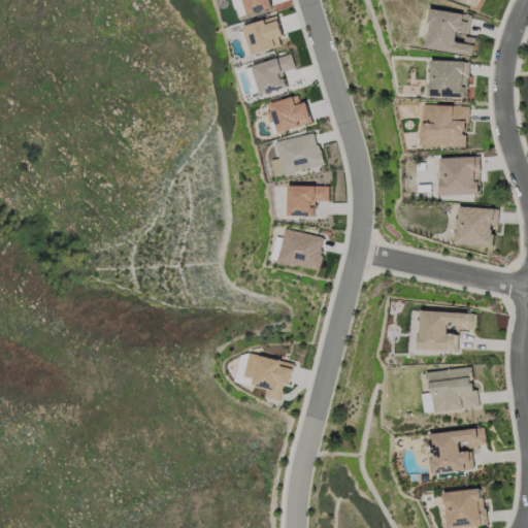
[(231,0),(237,17),(246,13),(241,0),(231,0)]
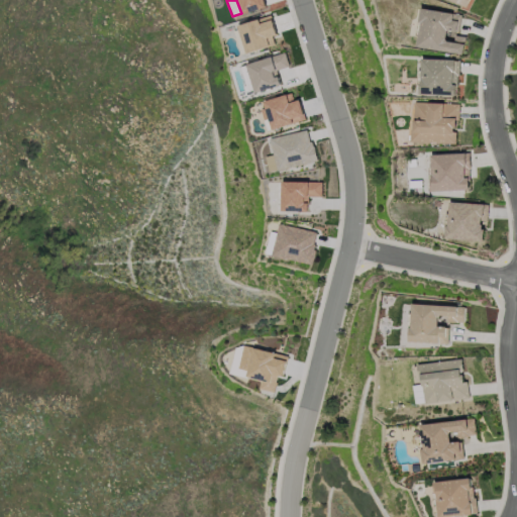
[(241,13),(237,0),(264,0),(266,7),(241,13)]
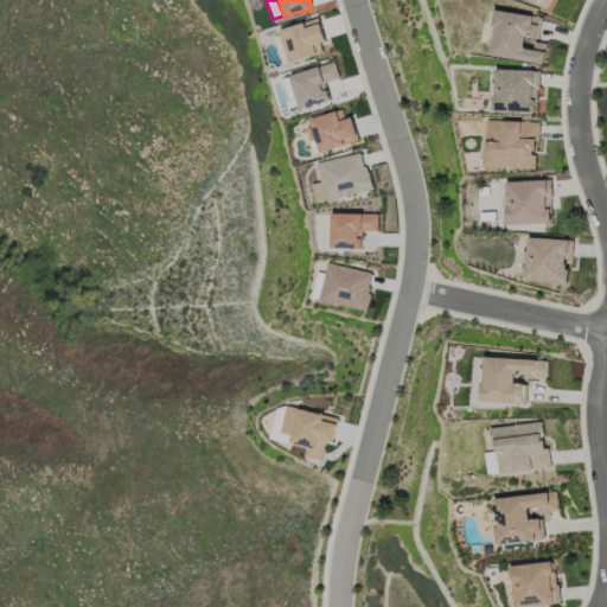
[(537,39),(530,38),(529,48),(547,50),(544,63),(489,55),(494,10),(541,16),(537,39)]
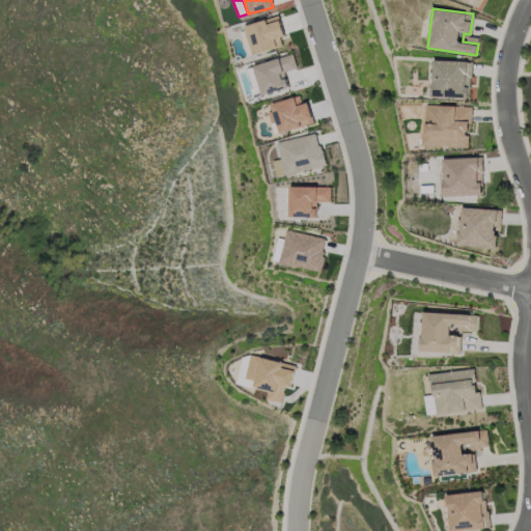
[(286,46),(253,55),(245,27),(278,17),(286,46)]
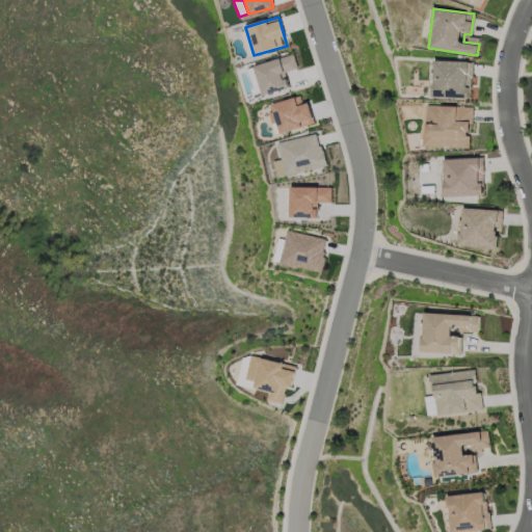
[(254,64),(294,54),(298,70),(286,73),(289,87),(262,95),(254,64)]
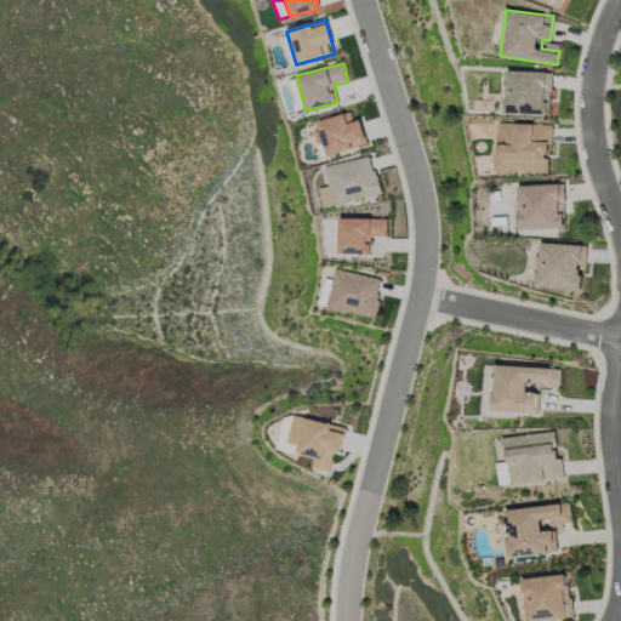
[(552,114),(503,113),(505,69),(552,70),(552,114)]
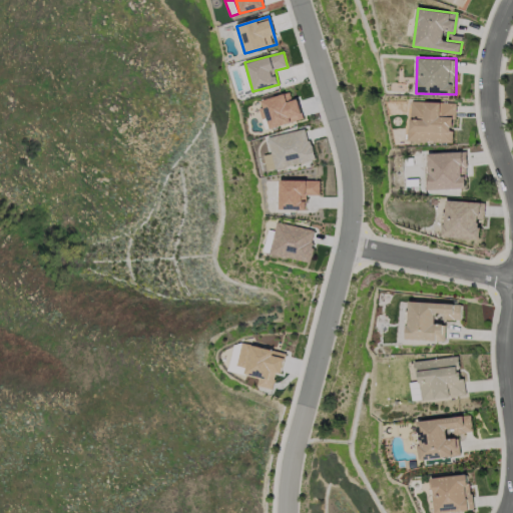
[(268,129),(259,101),(294,89),(303,117),(268,129)]
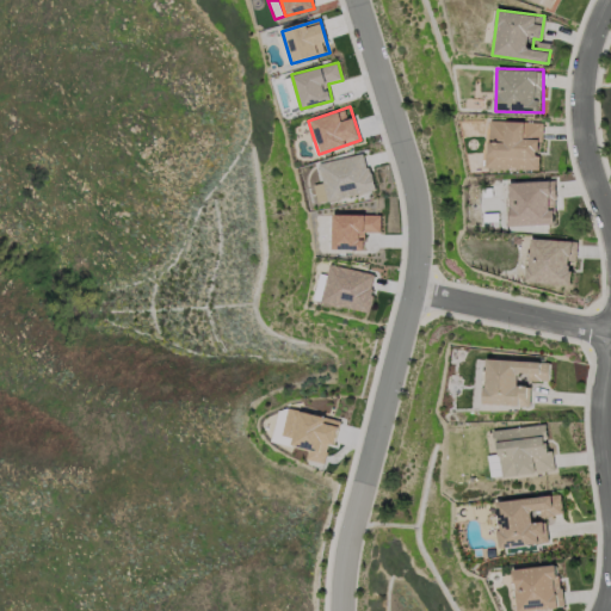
[(543,122),(541,170),(486,167),(488,119),(543,122)]
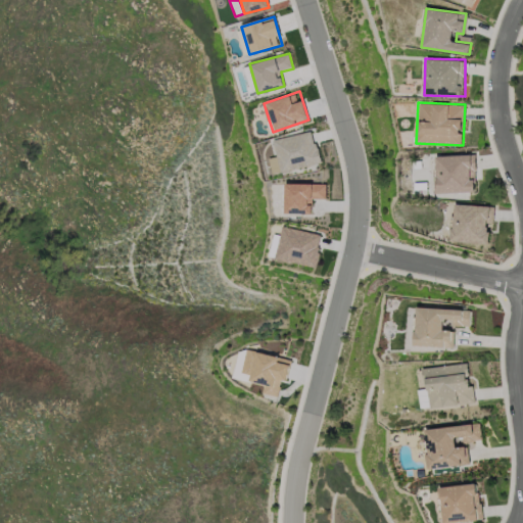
[(278,171),(272,139),(315,132),(320,163),(278,171)]
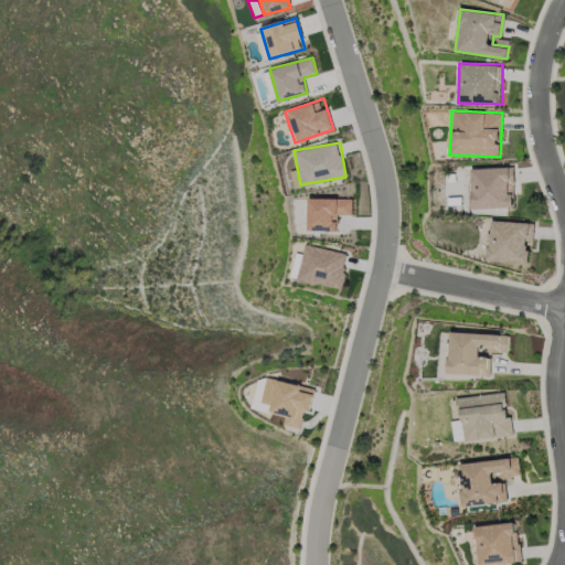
[(514,208),(471,209),(470,167),(514,167),(514,208)]
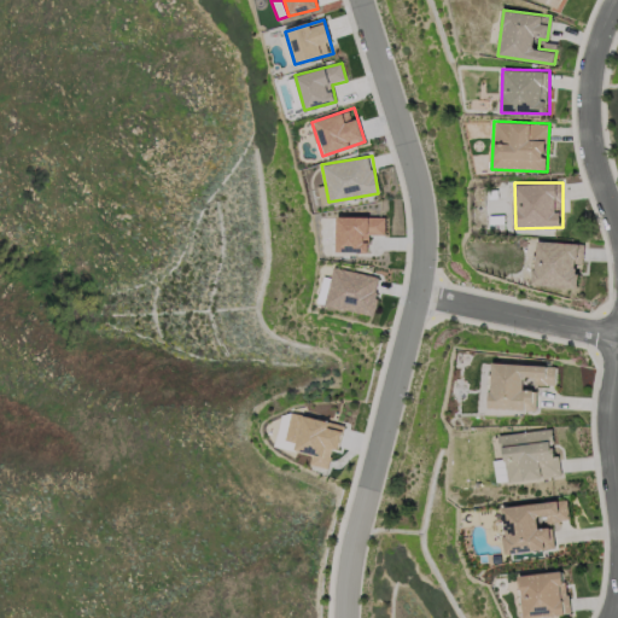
[(490,228),(489,217),(502,216),(503,227),(490,228)]
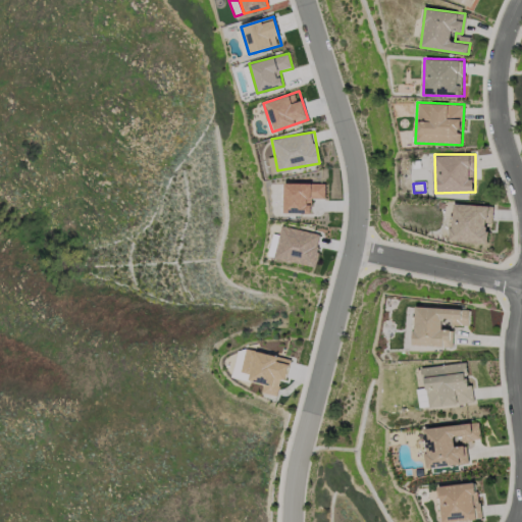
[(324,184),(324,198),(310,198),(310,211),(285,211),(285,184),(324,184)]
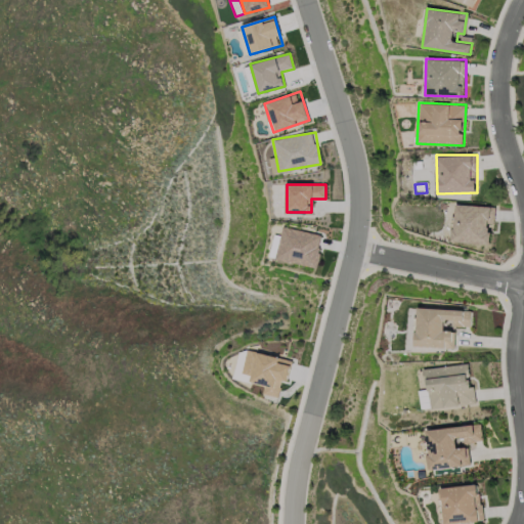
[(494,207),(492,244),(452,241),(454,204),(494,207)]
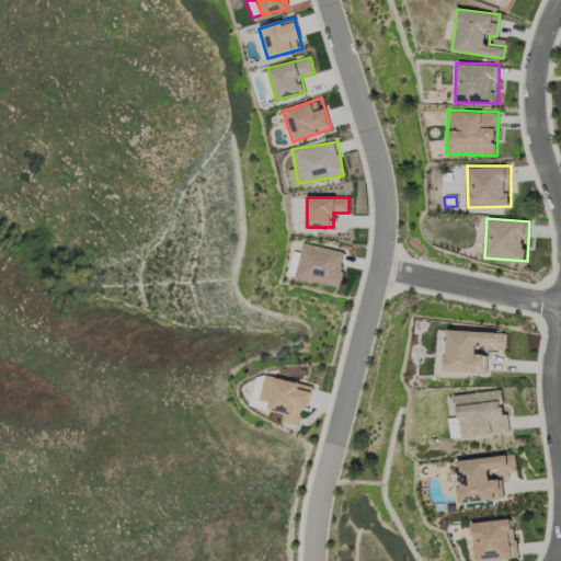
[(294,277),(301,242),(343,251),(340,264),(341,264),(340,270),(342,271),(338,287),(294,277)]
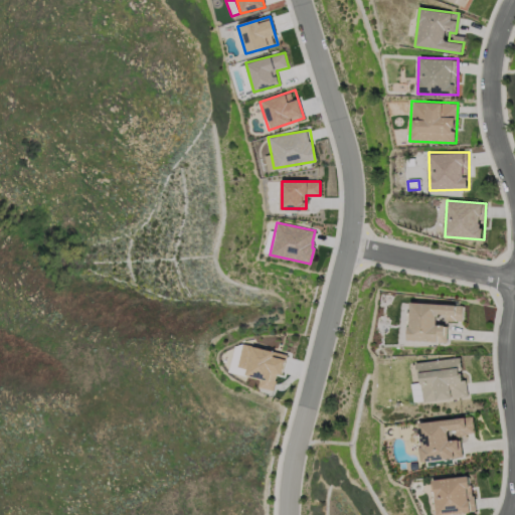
[(464,305),(464,320),(439,319),(438,324),(448,325),(447,342),(407,340),(409,302),(464,305)]
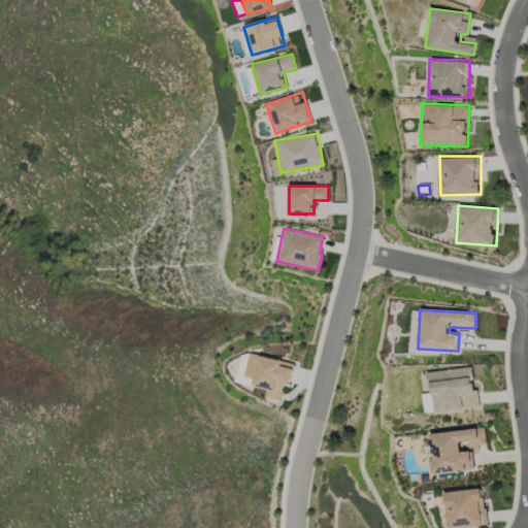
[(285,360),(284,366),(292,367),(289,384),(285,384),(282,399),(266,397),(268,387),(237,382),(242,352),(285,360)]
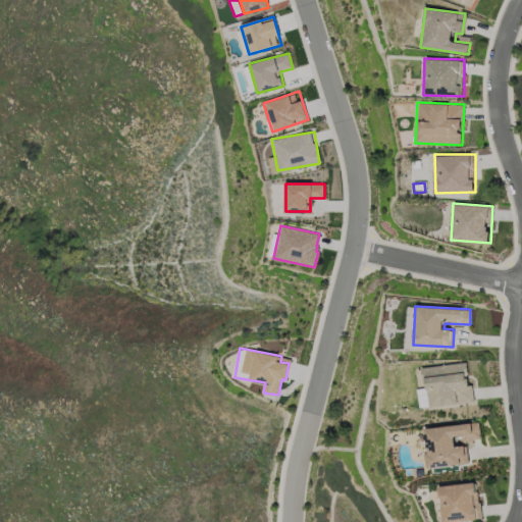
[(423,367),(469,362),(473,402),(420,408),(417,388),(425,387),(423,367)]
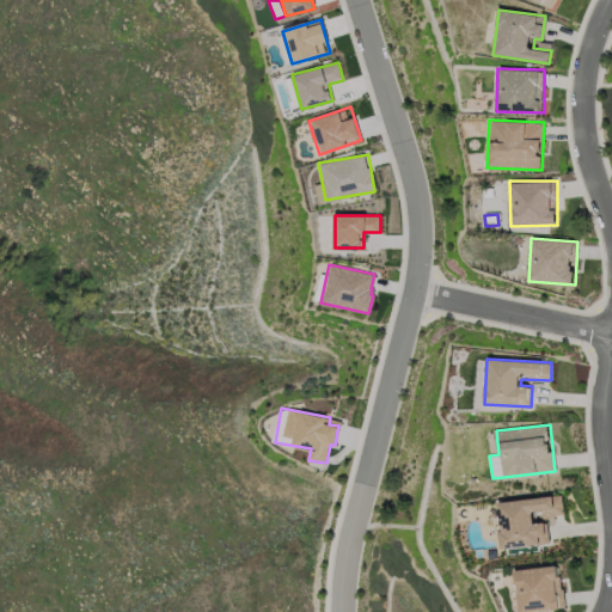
[(501,549),(496,501),(563,495),(564,515),(548,518),(550,544),(501,549)]
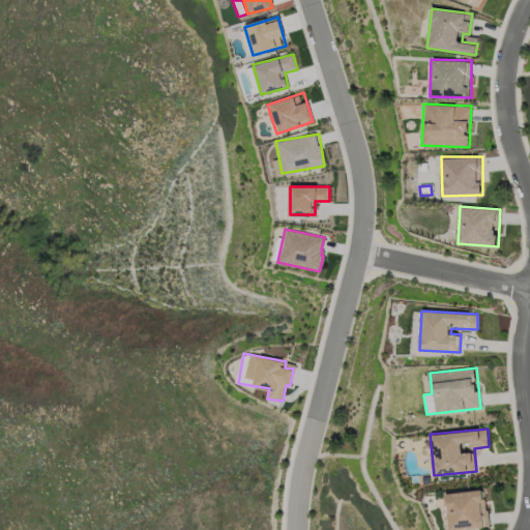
[(447,529),(446,492),(487,490),(489,528),(447,529)]
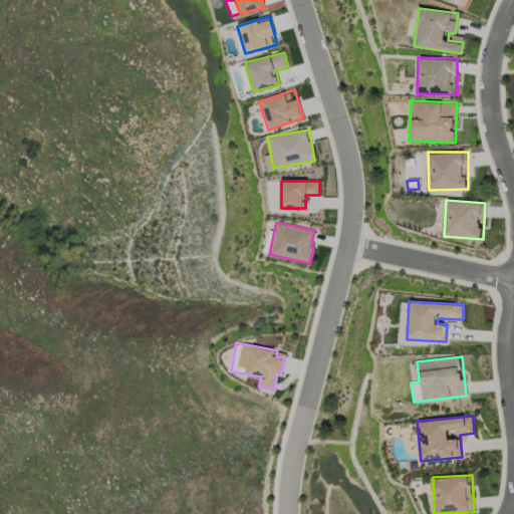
All buildings are outlined.
